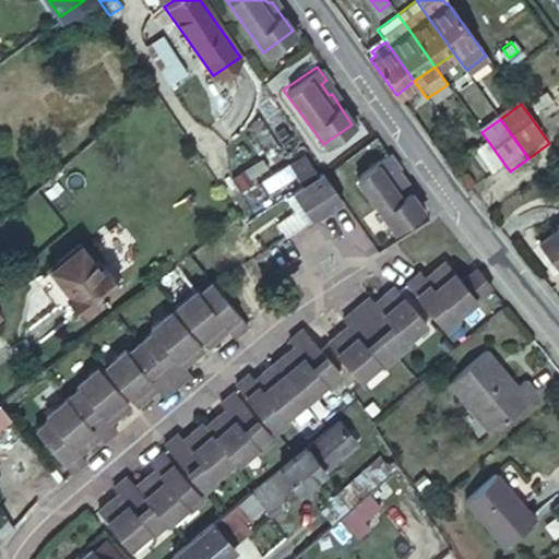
[(495,181),(509,173),(489,146),(476,156),(495,181)]
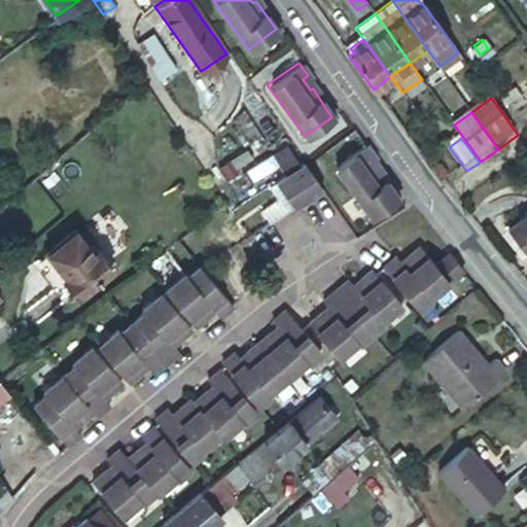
[(367,162),(372,159),(361,145),(331,167),(367,217),(395,198),(378,171),(375,172),(367,162)]
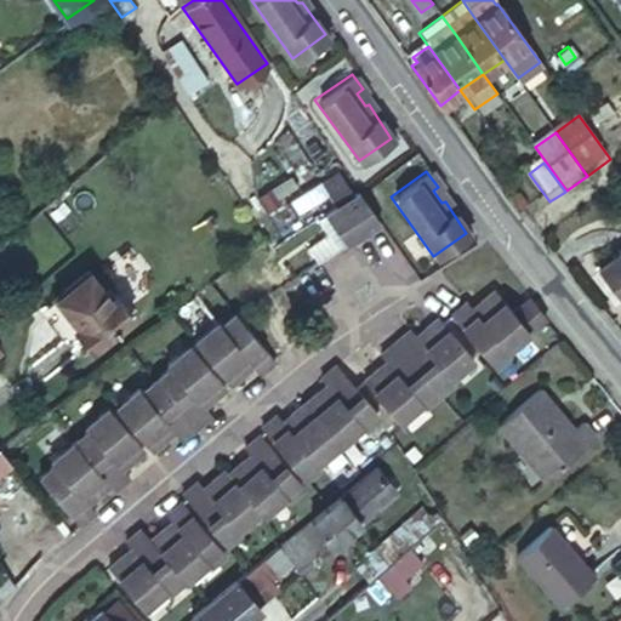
[(346,245),(379,223),(359,194),(325,216),(346,245)]
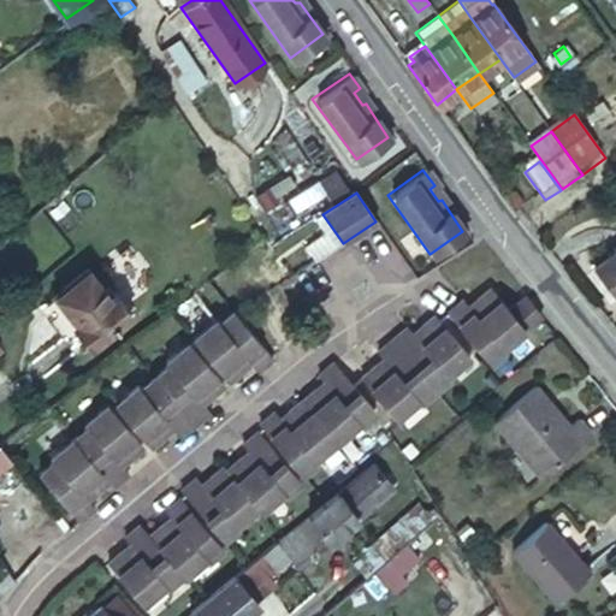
[(323,214),(314,219),(335,249),(343,243),(323,214)]
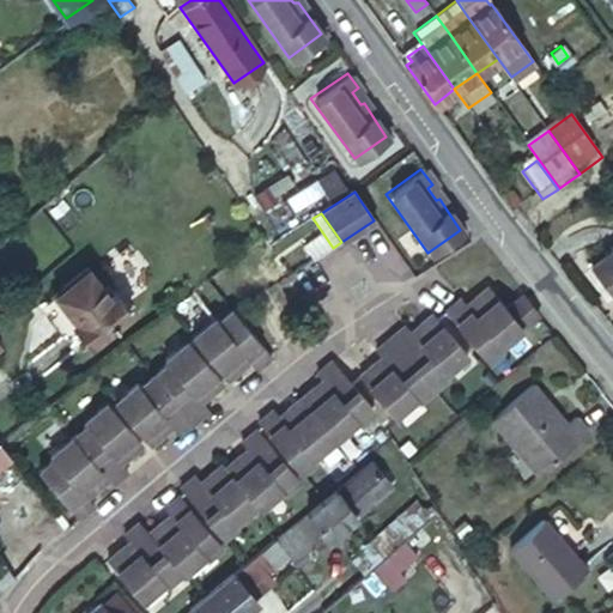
[(612,222),(577,249),(599,280),(608,273),(612,279),(612,222)]
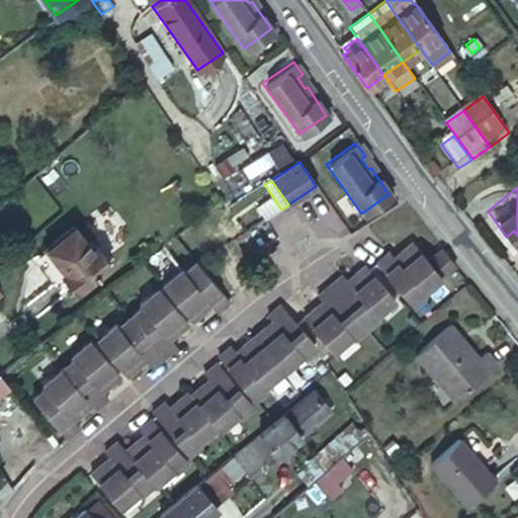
[(87,244),(74,229),(37,257),(70,297),(110,266),(91,241),(87,244)]
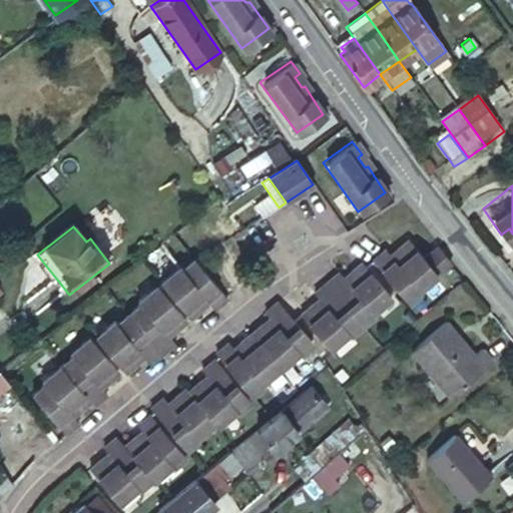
[(416,290),(435,275),(425,262),(407,240),(398,247),(398,253),(391,260),(383,249),(373,259),(408,301),(419,293),(416,290)]
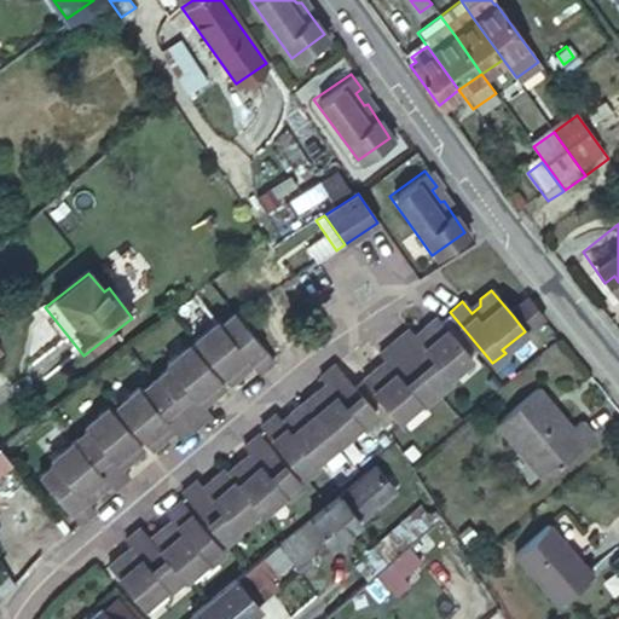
[(525,331),(542,319),(527,302),(513,316),(525,331)]
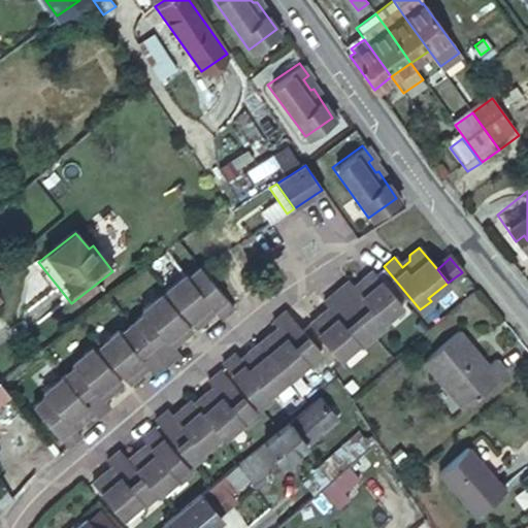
[(334,291),(370,333),(382,323),(380,321),(401,303),(371,267),(362,274),(361,282),(354,288),(347,279),(334,291)]
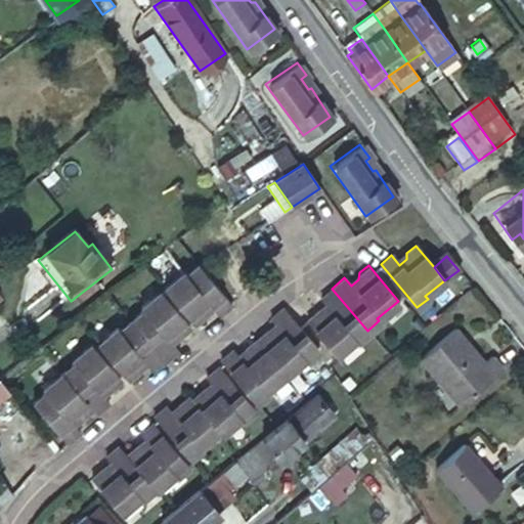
[(216,317),(228,306),(194,267),(183,277),(179,274),(161,291),(191,324),(200,316),(200,312),(207,306),(216,317)]
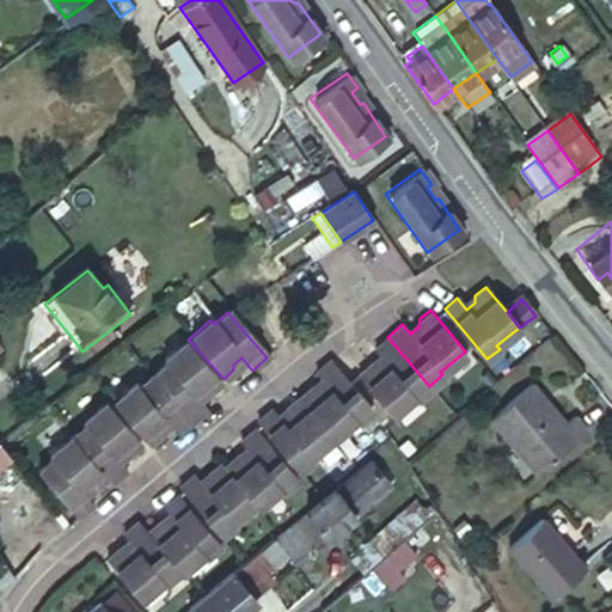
[(416,397),(429,386),(387,337),(375,348),(383,356),(375,363),(368,361),(357,372),(391,412),(414,393),(416,397)]
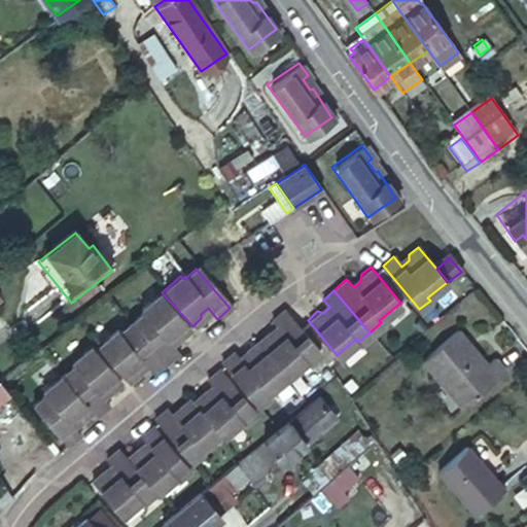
[(141,316),(130,326),(164,366),(175,355),(166,345),(173,339),(178,339),(187,330),(157,296),(138,313),(141,316)]
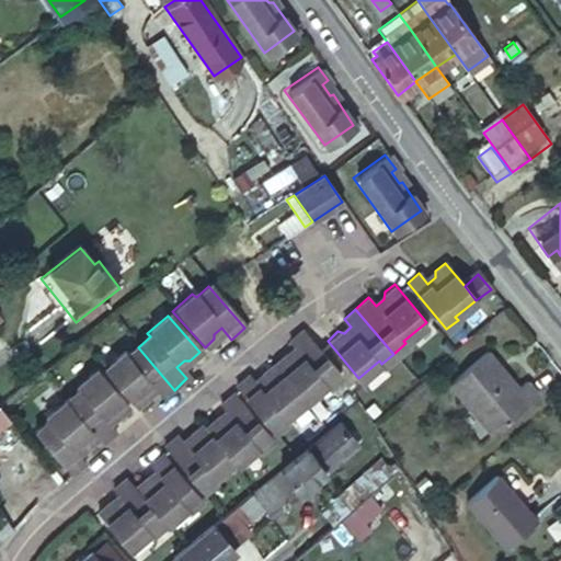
[(340,373),(301,328),(287,340),(294,347),(287,353),(283,353),(271,363),(301,401),(323,381),(327,385),(340,373)]
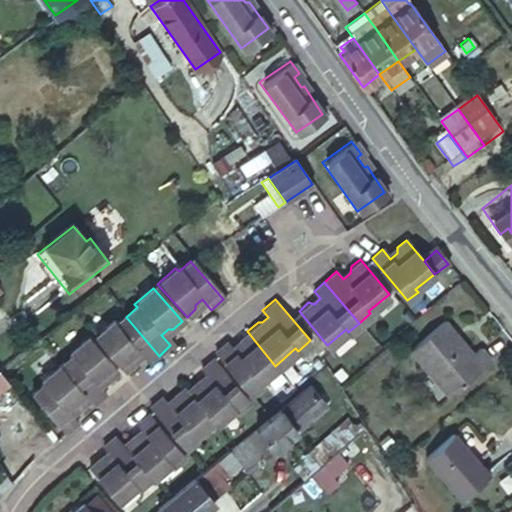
[(159,356),(126,317),(115,326),(113,323),(93,340),(123,374),(133,364),(133,359),(138,355),(148,365),(159,356)]
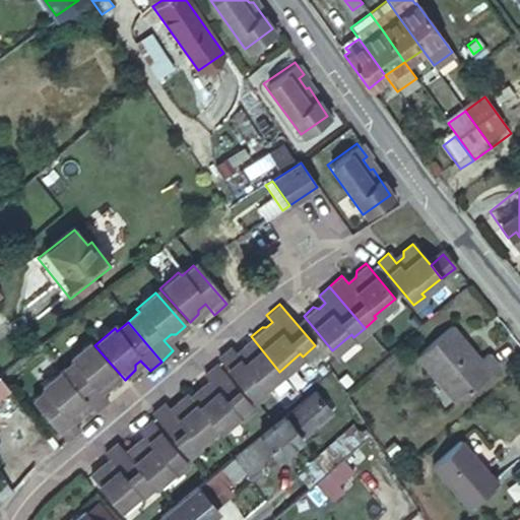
[(466,339),(455,327),(419,356),(458,403),(501,366),(491,353),(480,362),(464,342),(466,339)]
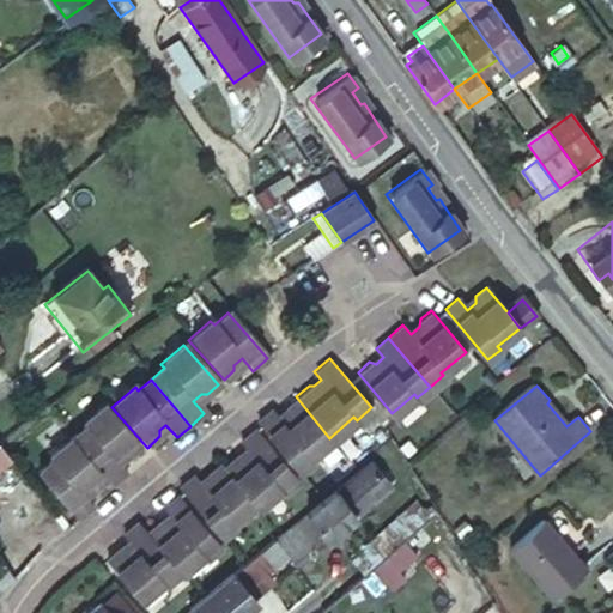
[(307,457),(329,438),(296,396),(285,406),(285,410),(274,419),(267,412),(254,423),(295,473),(309,461),(307,457)]
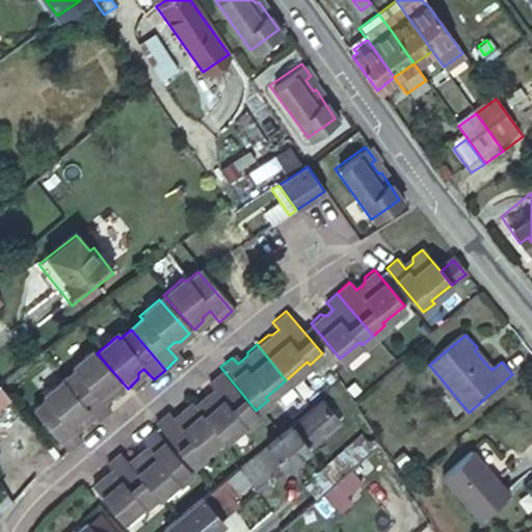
[(73,374),(62,383),(92,418),(97,423),(108,414),(99,403),(106,397),(109,399),(121,390),(90,354),(72,371),(73,374)]
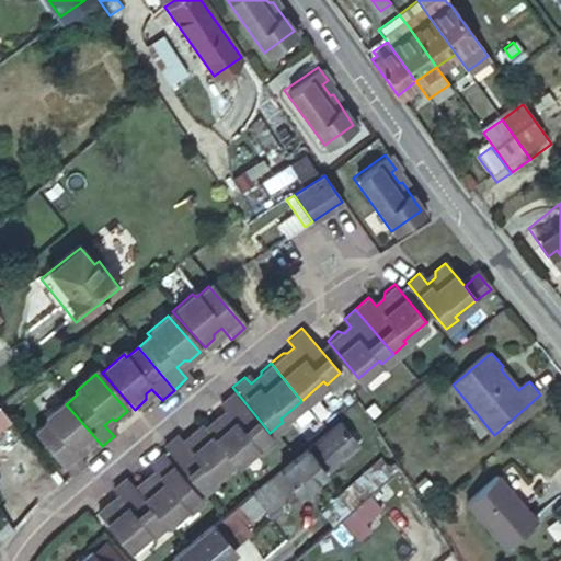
[(258,451),(270,441),(231,395),(219,404),(226,413),(219,420),(214,419),(203,428),(230,462),(233,467),(255,448),(258,451)]
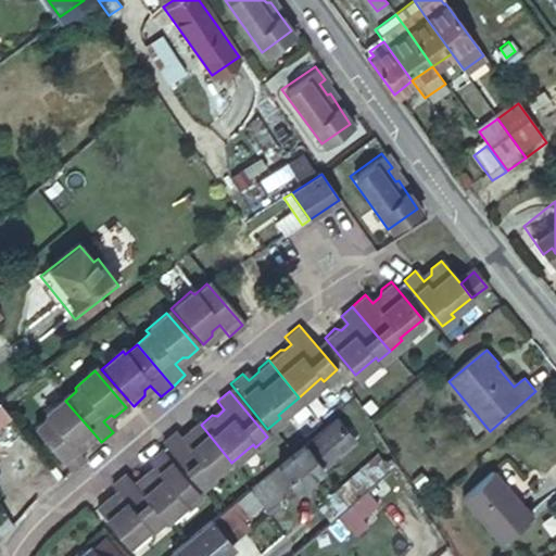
[(35,433),(72,475),(84,464),(74,452),(81,445),(87,446),(97,437),(65,401),(45,418),(47,421),(35,433)]
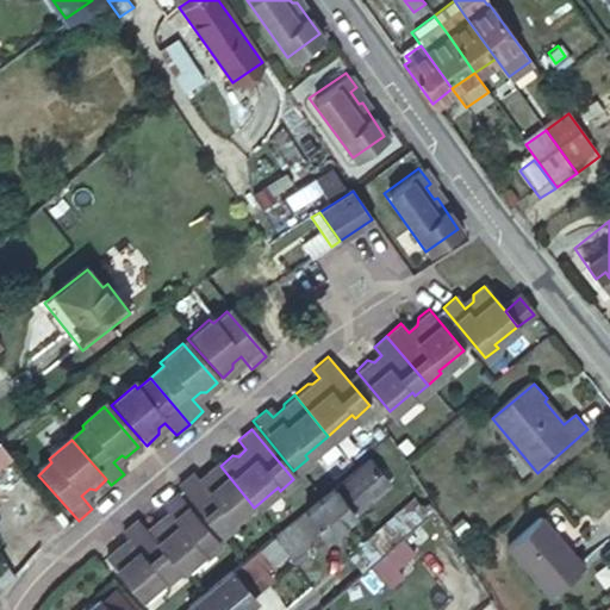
[(367,460),(356,468),(318,499),(303,512),(274,533),(272,535),(287,555),(293,564),(387,487),(367,460)]
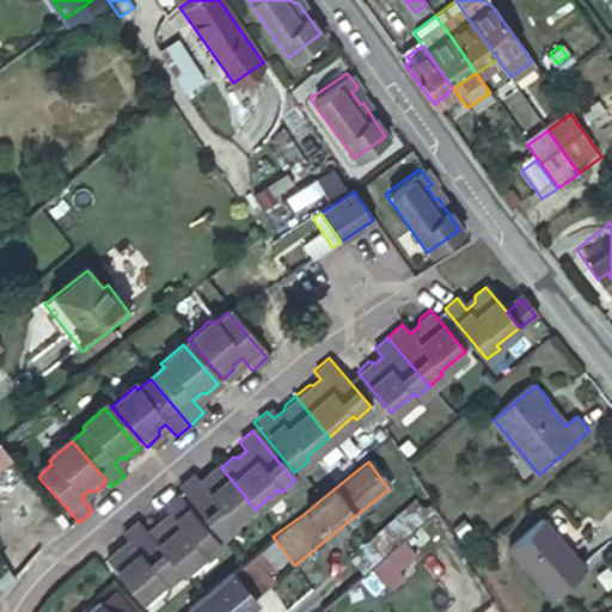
[(197,484),(191,478),(177,489),(218,538),(232,526),(230,524),(251,505),(221,467),(218,464),(206,475),(206,477),(197,484)]
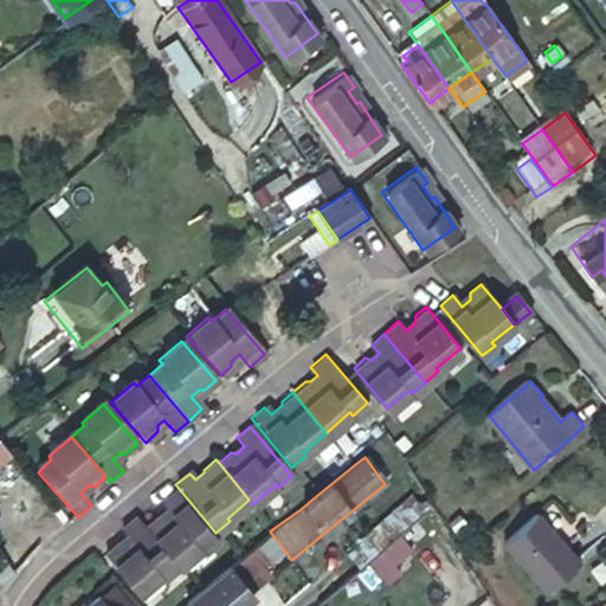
[(13,483),(24,498),(33,490),(21,477),(13,483)]
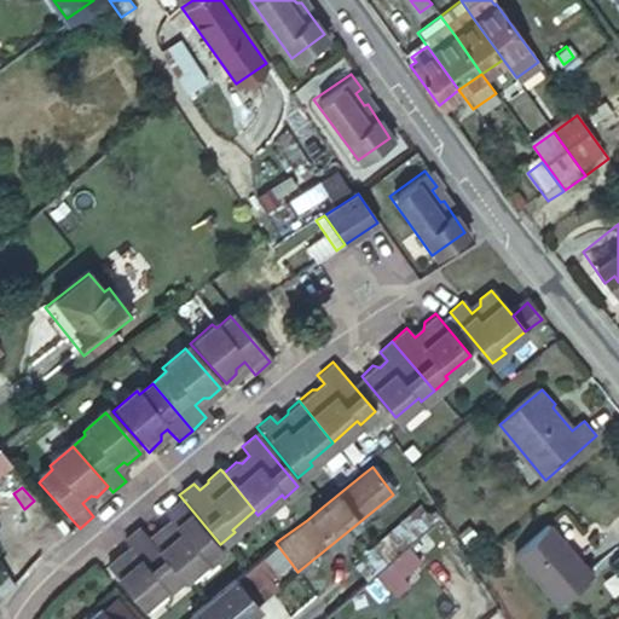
[(48,521),(34,501),(24,509),(23,509),(38,531),(48,521)]
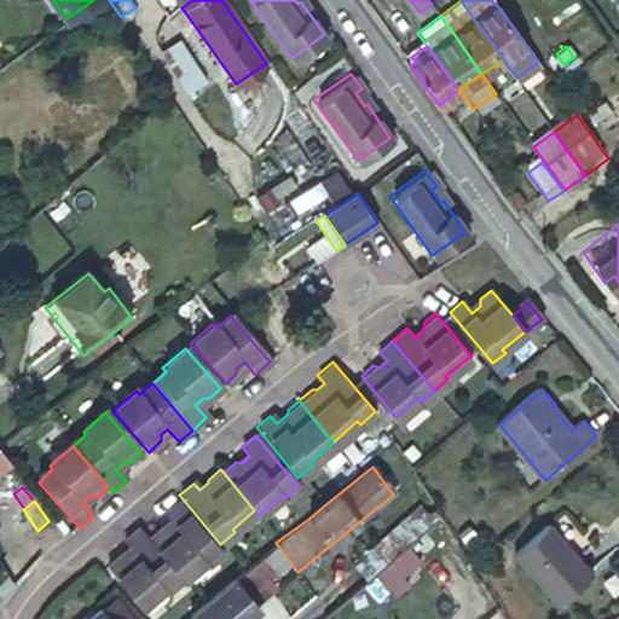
[(219,555),(178,505),(166,516),(175,527),(167,534),(162,533),(149,543),(181,579),(185,583),(206,565),(209,568),(221,557),(219,555)]
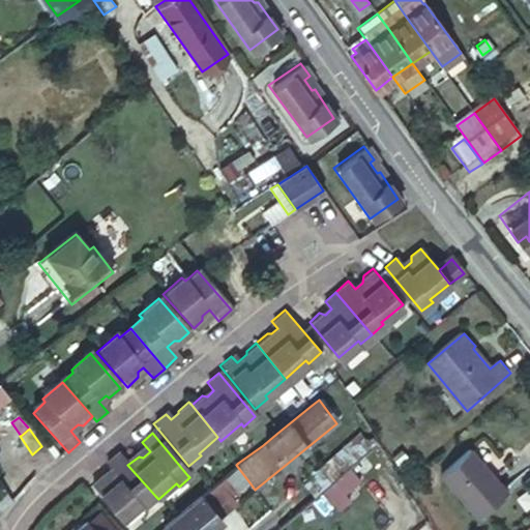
[(513,481),(479,440),(449,465),(484,506),(513,481)]
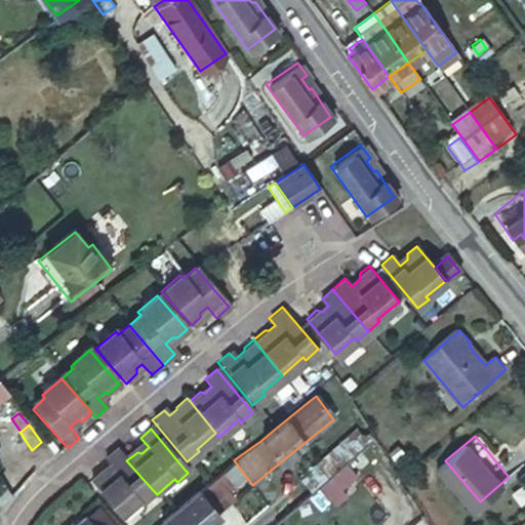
[(126,460),(118,450),(108,458),(113,465),(105,473),(103,471),(91,479),(122,515),(140,497),(143,500),(154,491),(126,460)]
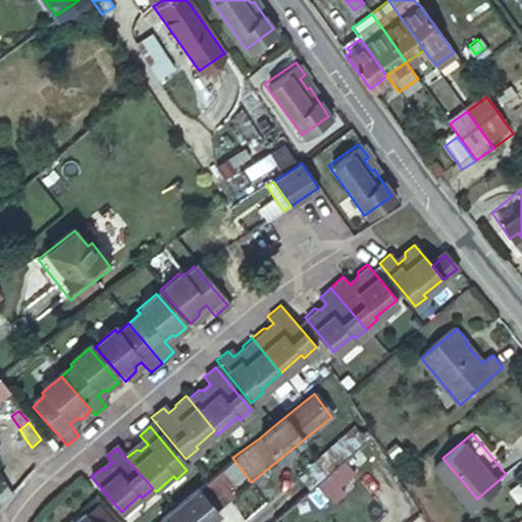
[(310,476),(336,497),(357,470),(329,450),(310,476)]
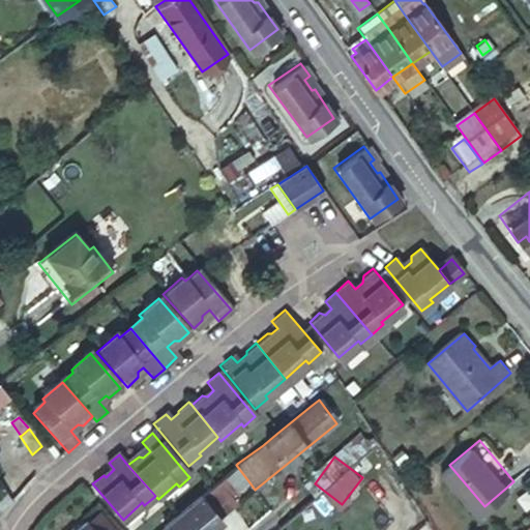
[(249,482),(236,465),(217,481),(232,498),(249,482)]
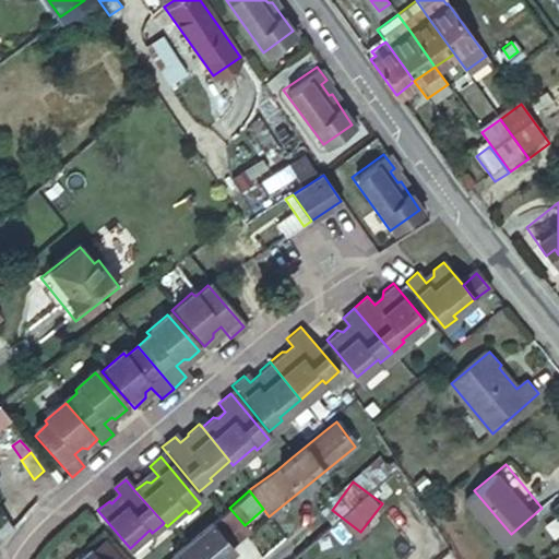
[(190,540),(183,546),(170,557),(173,558),(224,558),(234,551),(230,547),(242,537),(223,513),(219,515),(210,523),(214,528),(194,545),(190,540)]
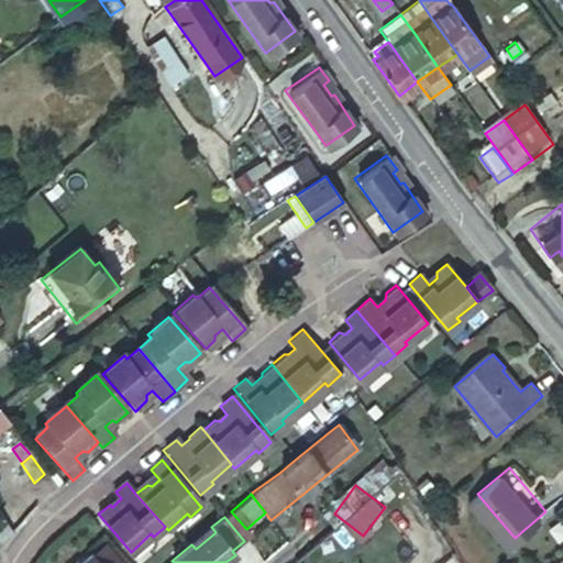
[(0,542),(12,534),(0,519),(0,542)]
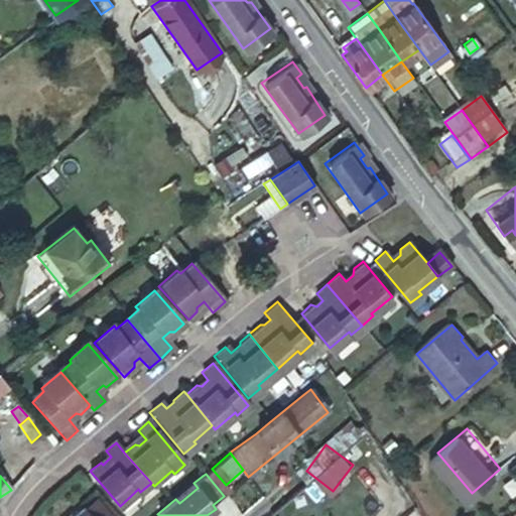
[(110,515),(96,500),(86,510),(91,515),(110,515)]
